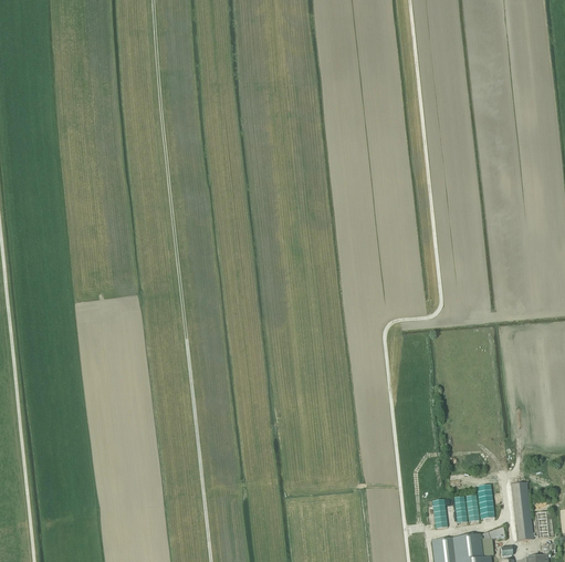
[(516,539),(532,537),(526,480),(510,482),(516,539)]
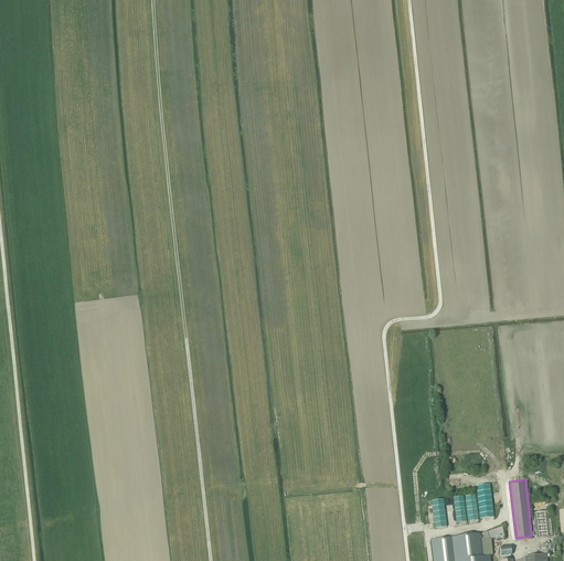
[(536,535),(551,533),(547,508),(533,509),(536,535)]
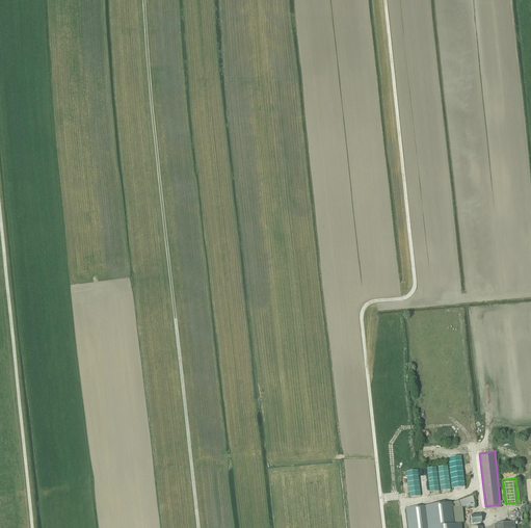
[(461,505),(474,503),(472,493),(451,500),(452,505),(460,504),(461,505)]
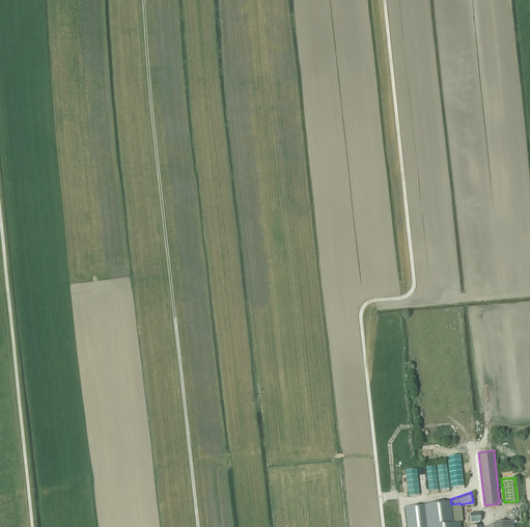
[(405,504),(407,526),(458,526),(458,520),(451,521),(448,499),(405,504)]
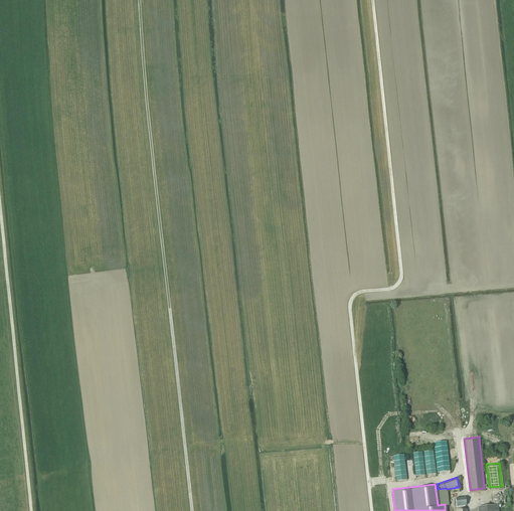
[(503,491),(491,492),(492,500),(493,500),(493,501),(504,500),(507,500),(507,495),(504,495),(503,491)]
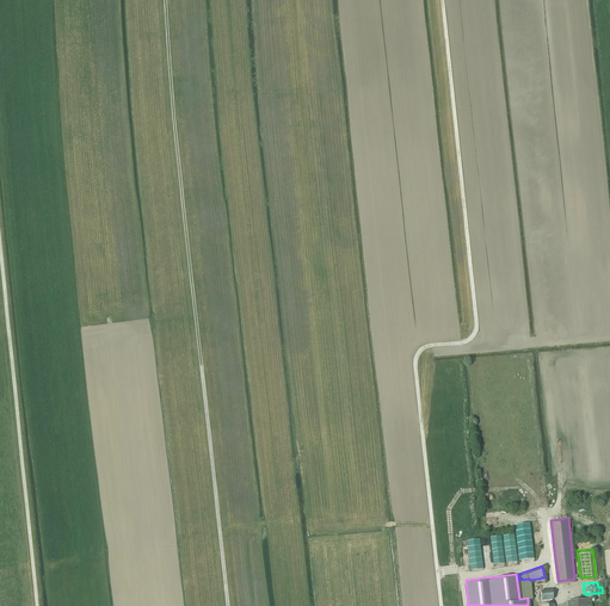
[(540,598),(553,597),(552,586),(540,587),(540,598)]
